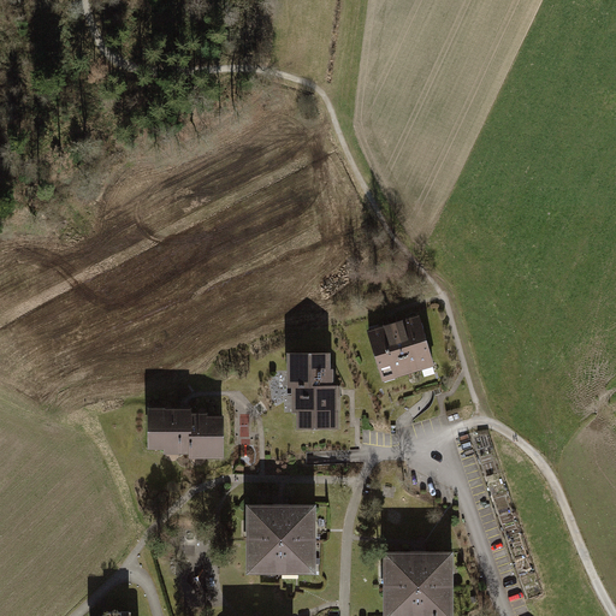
[(420,315),(367,331),(381,381),(434,367),(420,315)]
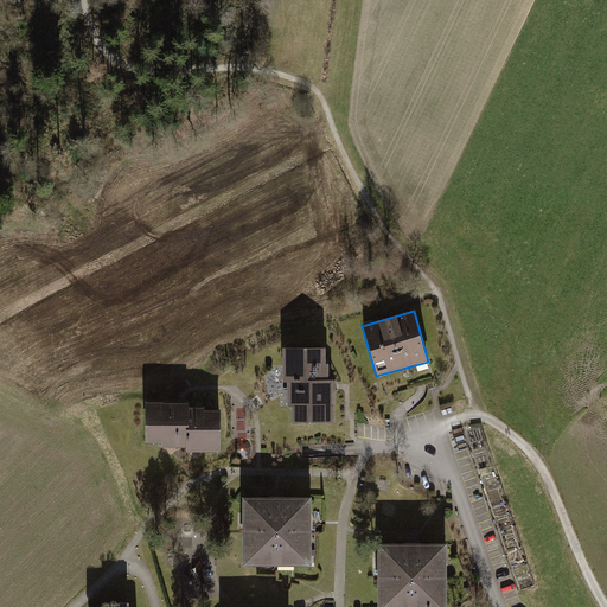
[(326,349),(283,349),(283,389),(288,389),(288,408),(292,408),(292,425),(336,425),(336,381),(328,381),(328,364),(326,364),(326,349)]
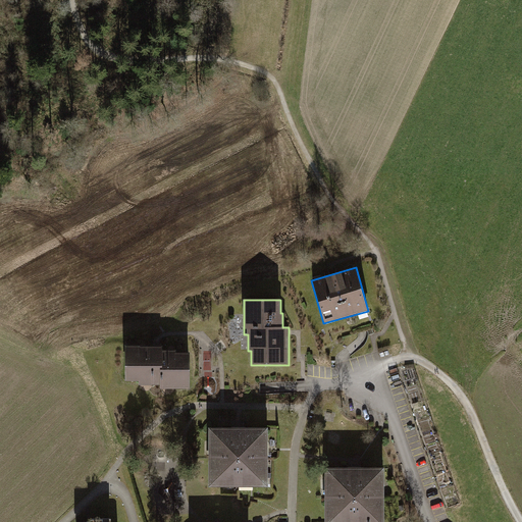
[(161,389),(191,389),(191,352),(176,353),(176,351),(162,351),(162,347),(125,347),(125,381),(139,381),(139,385),(161,385),(161,389)]
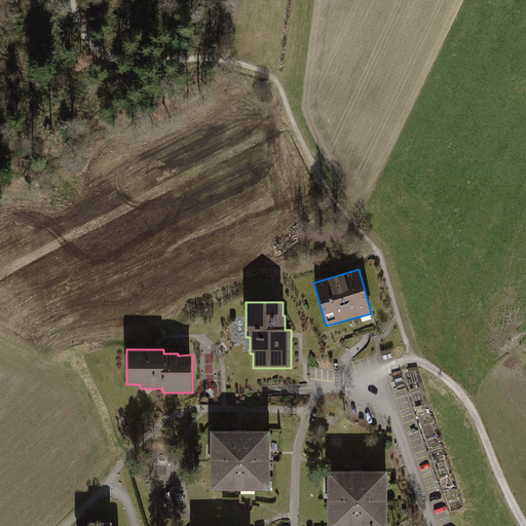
[(211,433),(211,491),(271,490),(271,433),(211,433)]
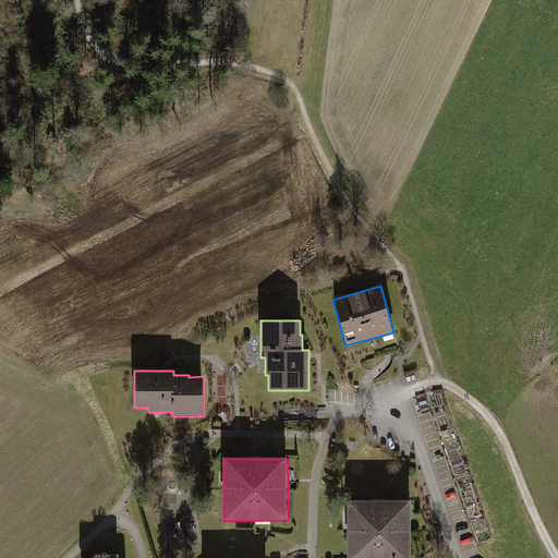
[(347,502),(347,557),(411,557),(411,502),(347,502)]
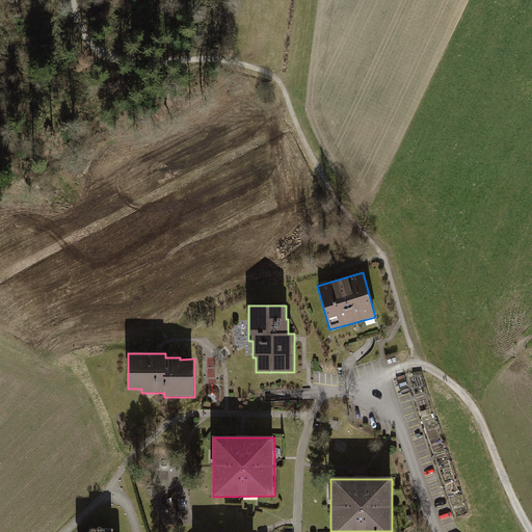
All buildings are outlined.
